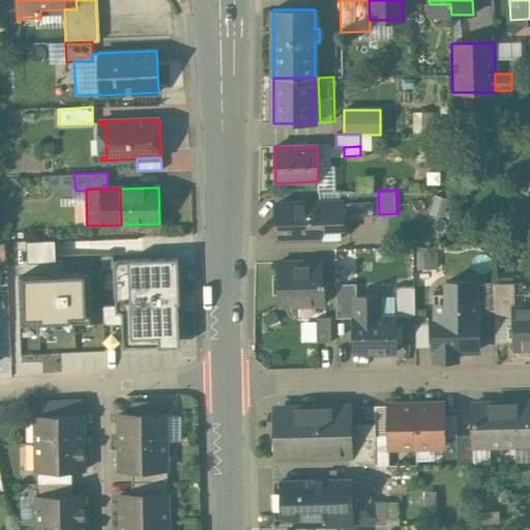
[(358,216),(357,192),(339,193),(340,217),(342,217),(358,216)]
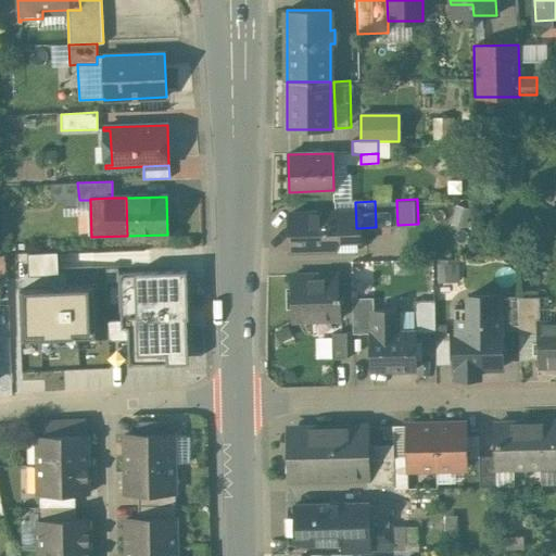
[(391,227),(390,201),(375,201),(376,227),(391,227)]
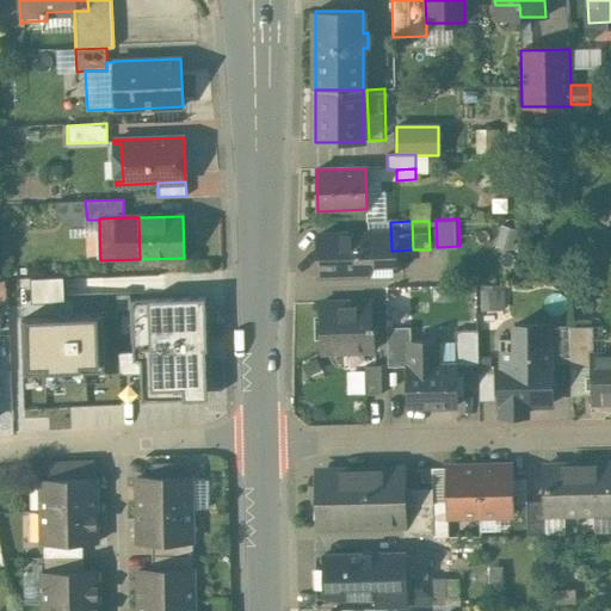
[(390,222),(368,222),(369,233),(369,259),(386,259),(386,273),(394,273),(393,271),(393,263),(395,263),(394,251),(392,251),(390,222)]
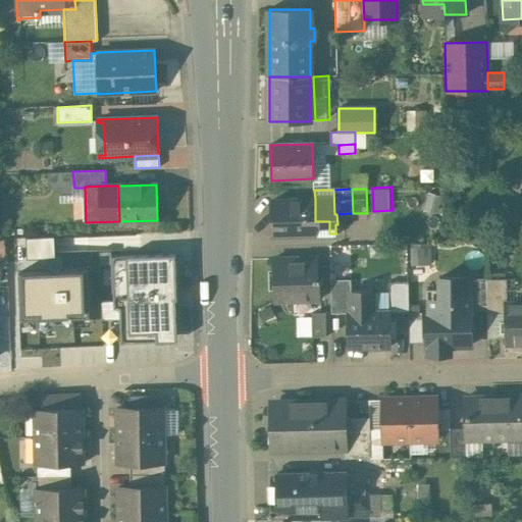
[(315,199),(271,201),(272,235),(316,233),(315,221),(315,199)]
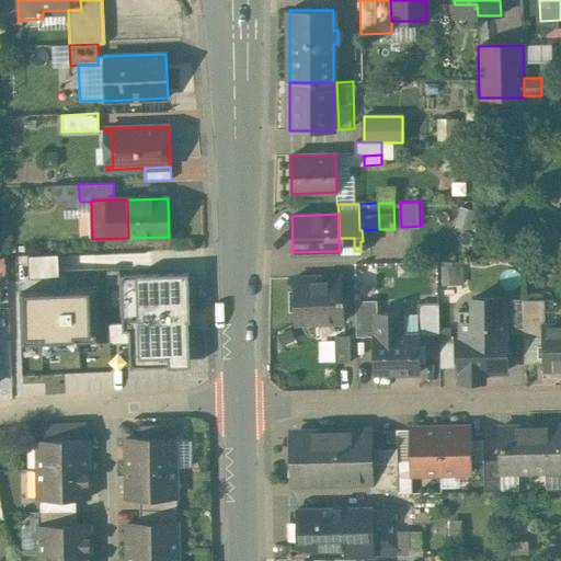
[(354,251),(354,238),(339,238),(340,251),(354,251)]
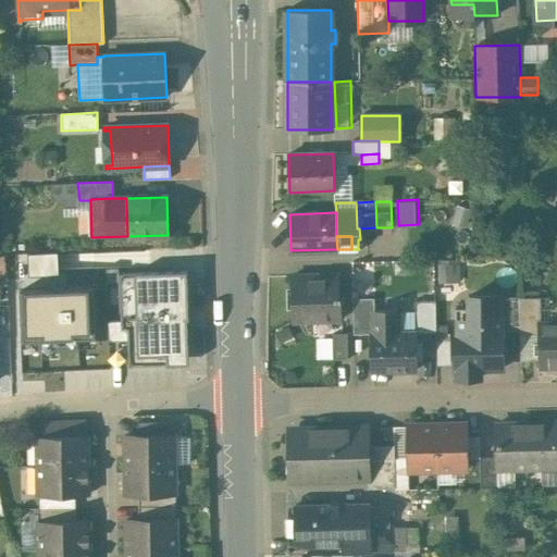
[(0,273),(10,272),(7,255),(0,256),(0,273)]
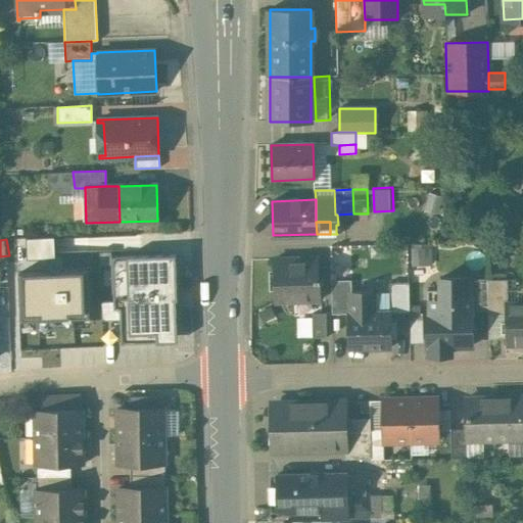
[(420,263),(433,263),(433,244),(420,245),(420,263)]
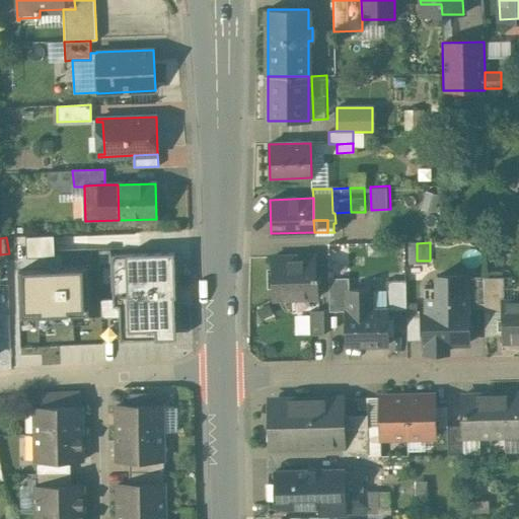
[(110,254),(113,298),(113,307),(119,306),(119,317),(120,342),(155,340),(163,340),(176,340),(175,327),(174,297),(176,297),(174,252),(126,254),(110,254)]
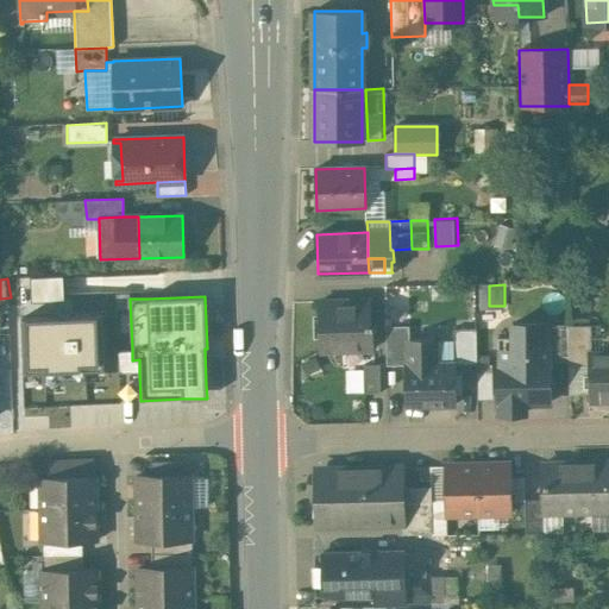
[(370,300),(319,302),(320,351),(374,349),(372,324),(371,324),(370,300)]
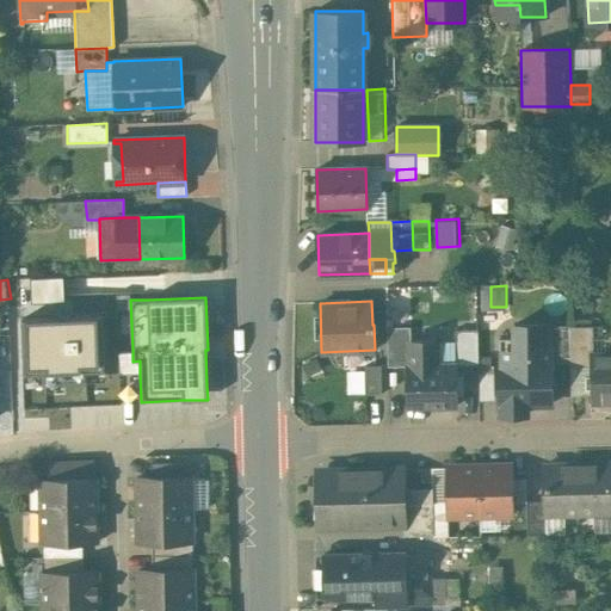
[(104,325),(36,327),(38,390),(106,387),(104,325)]
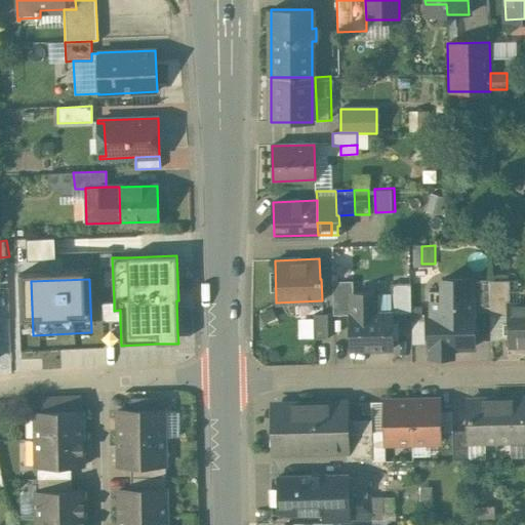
[(472,279),(442,279),(442,312),(472,312),(472,280),(472,279)]
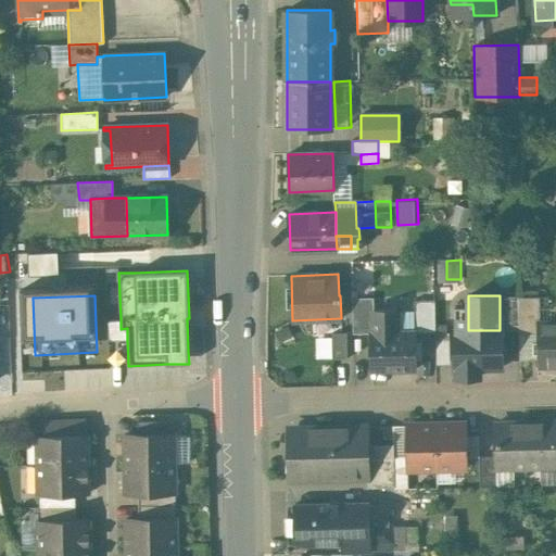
[(518,298),(518,297),(500,297),(500,330),(501,330),(518,330),(518,298)]
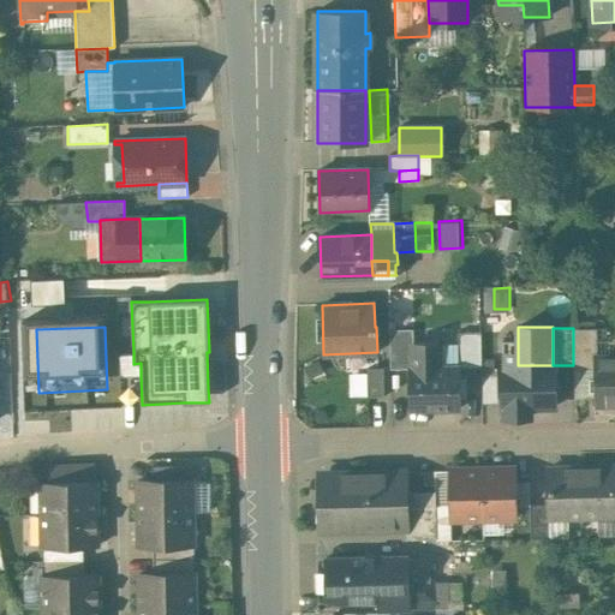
[(573,329),(573,365),(573,369),(595,369),(595,358),(596,358),(596,329),(573,329)]
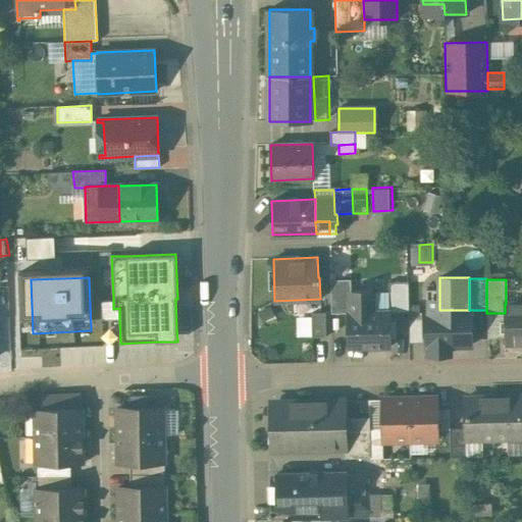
[(350,280),(330,280),(330,314),(347,313),(351,313),(350,292),(351,291),(350,280)]
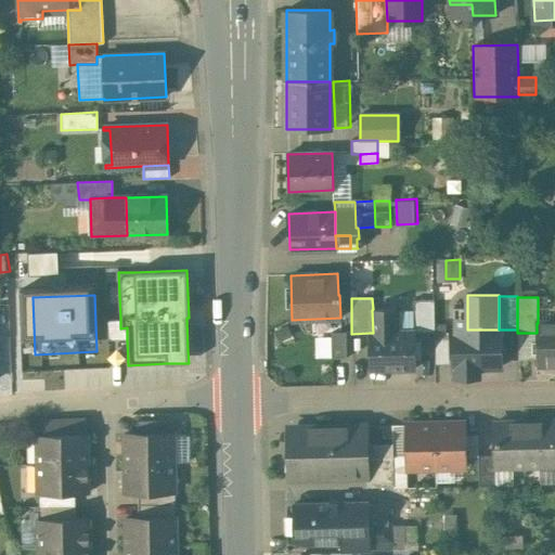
[(433,300),(413,300),(413,332),(414,332),(414,333),(434,333),(433,300)]
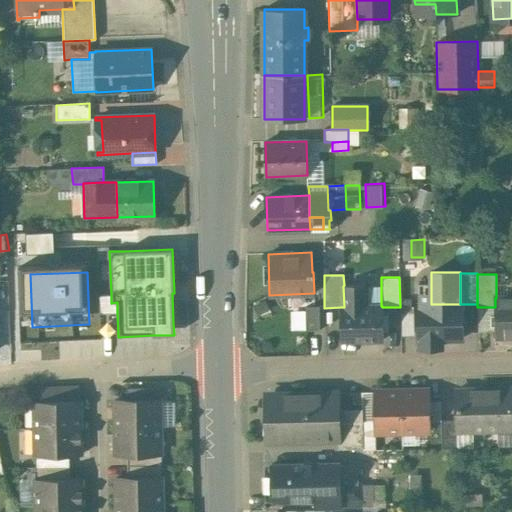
[(344,285),(343,286),(344,307),(340,307),(341,341),(383,340),(382,307),(382,306),(381,306),(365,306),(364,285),(344,285)]
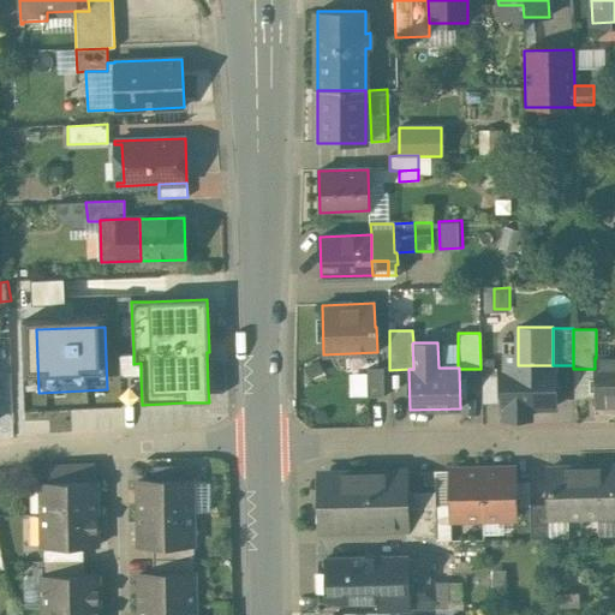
[(133,364),(133,353),(119,354),(120,377),(141,376),(141,363),(133,364)]
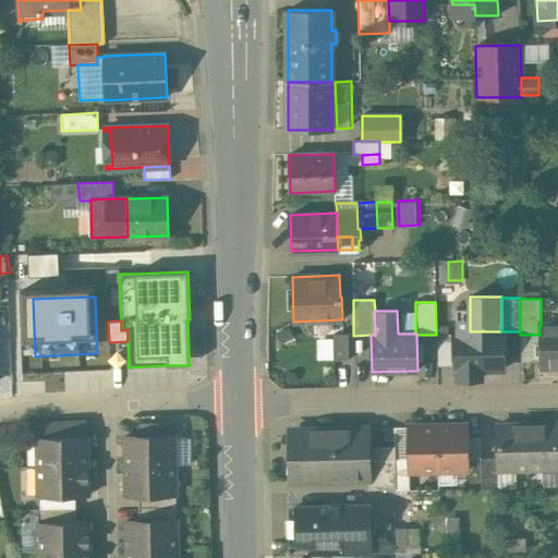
[(557,324),(541,325),(540,325),(540,335),(541,367),(557,366),(557,324)]
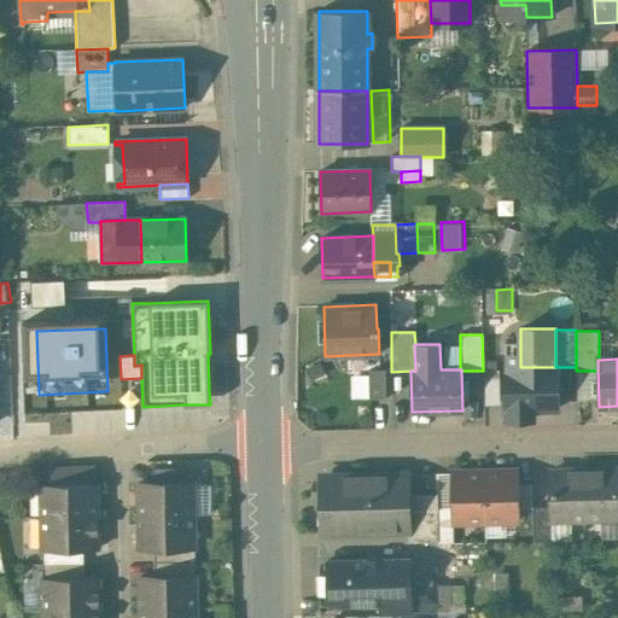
[(520,367),(505,367),(505,410),(507,410),(507,420),(532,419),(532,409),(557,409),(557,367),(555,367),(520,367)]
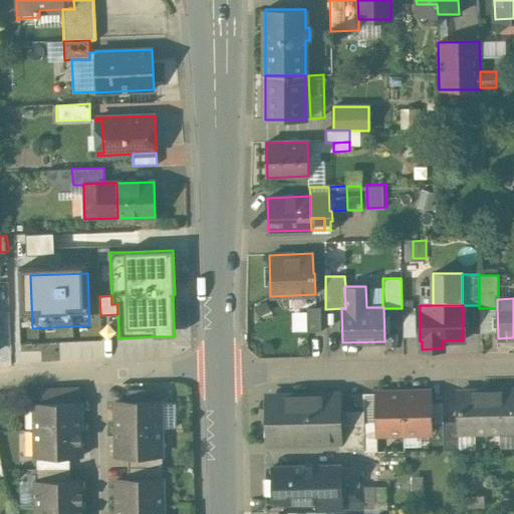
[(320,332),(320,308),(306,308),(306,332),(320,332)]
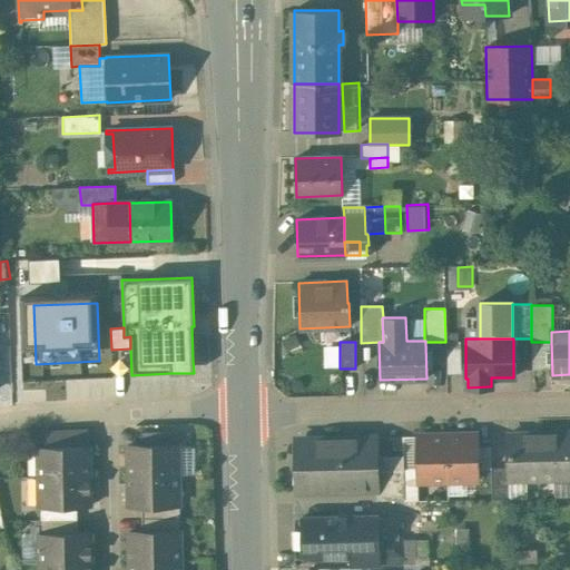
[(460,342),(445,342),(446,353),(460,352),(460,342)]
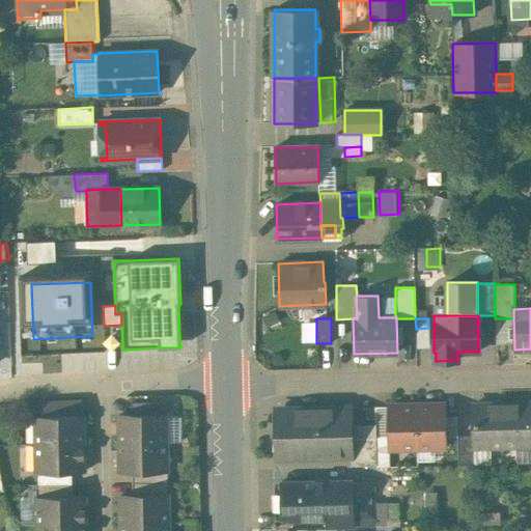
[(428,328),(416,329),(416,346),(429,346),(428,328)]
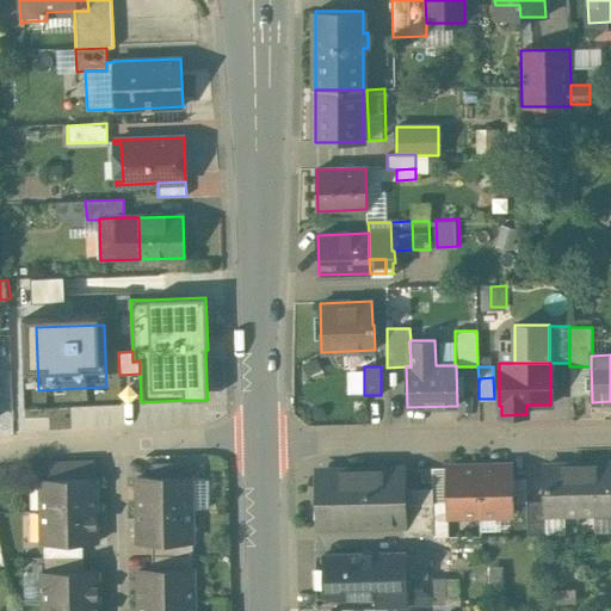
[(190,463),(150,464),(150,479),(191,477),(190,463)]
